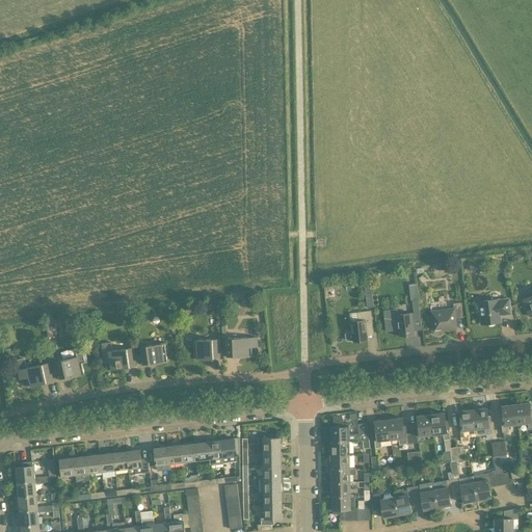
[(467,264),(466,266),(468,270),(471,271),(475,269),(475,267),(473,262),(471,262),(467,264)]
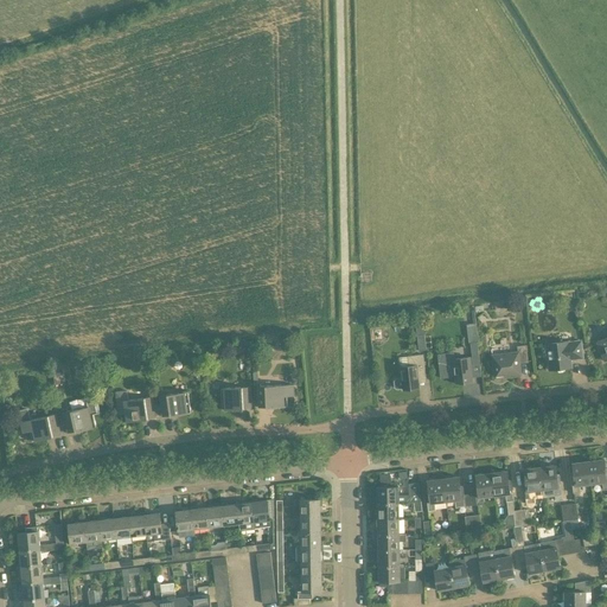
[(382,328),(374,330),(375,340),(383,339),(382,328)]
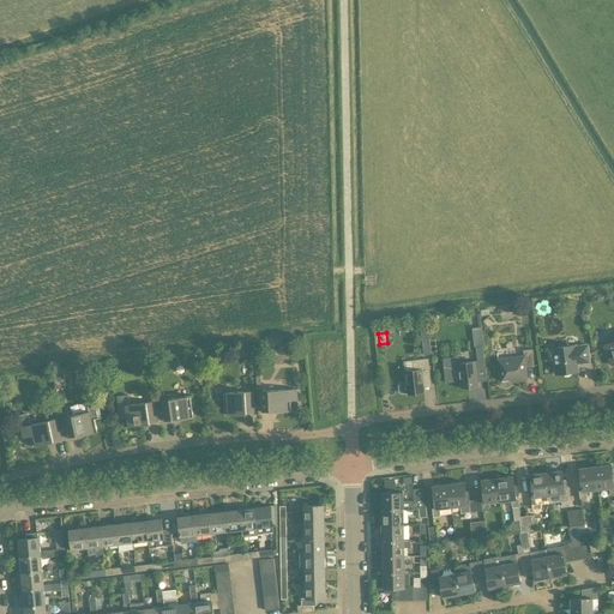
[(477,361),(475,361),(458,363),(462,387),(479,386),(477,381),(487,380),(481,335),(475,336),(477,361)]
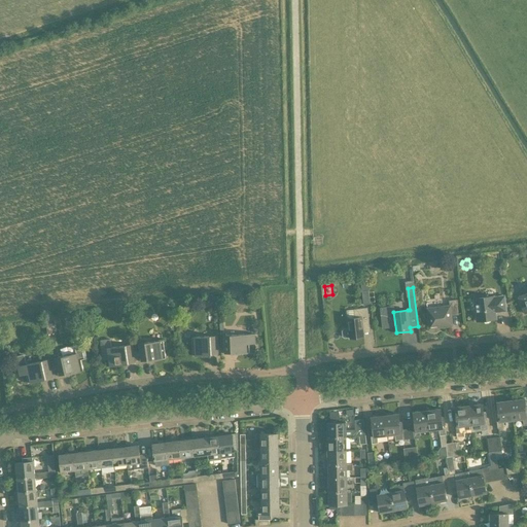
[(363,305),(371,304),(369,290),(362,291),(363,305)]
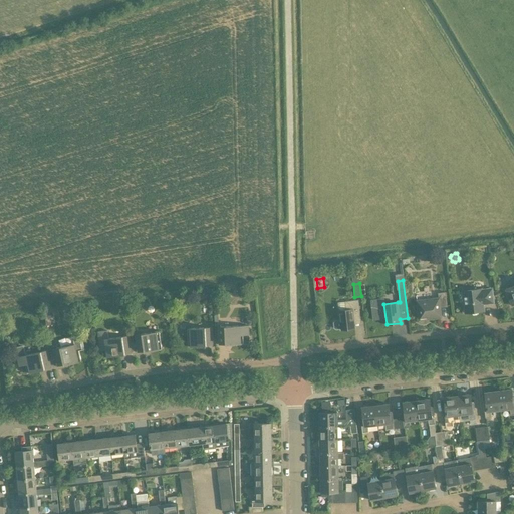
[(463,291),(465,313),(484,310),(484,306),(486,304),(494,303),(492,288),(482,289),(463,291)]
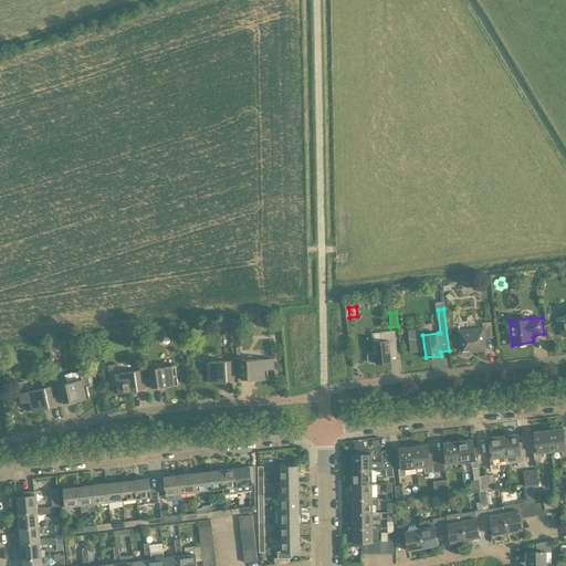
[(470,349),(471,352),(486,350),(484,339),(492,338),(491,322),(482,323),(483,328),(459,331),(461,350),(470,349)]
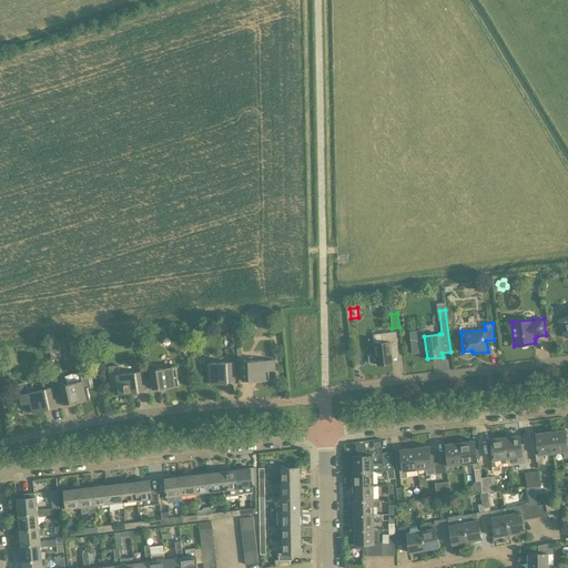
[(398,346),(396,331),(381,333),(383,343),(375,343),(376,354),(371,355),(368,357),(369,363),(372,364),(377,364),(377,365),(393,363),(391,347),(398,346)]
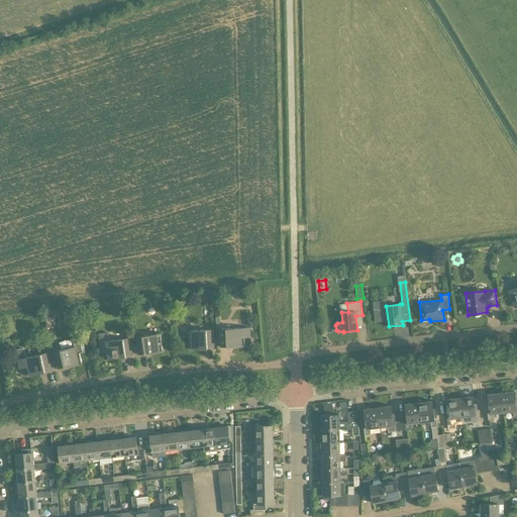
[(219,329),(220,347),(245,346),(244,337),(250,337),(250,327),(219,329)]
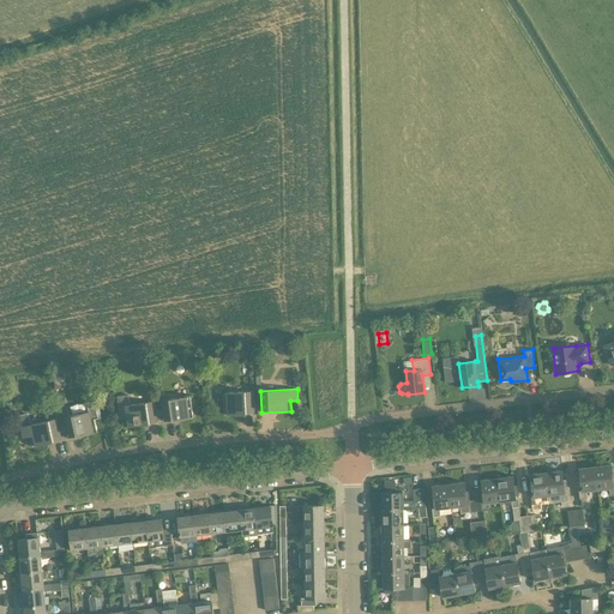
[(223,392),(224,414),(254,413),(253,391),(223,392)]
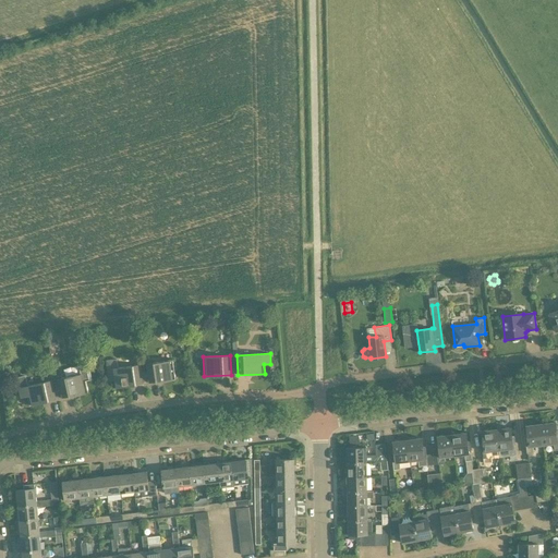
[(116,380),(117,388),(143,384),(141,364),(119,367),(117,359),(106,360),(109,381),(116,380)]
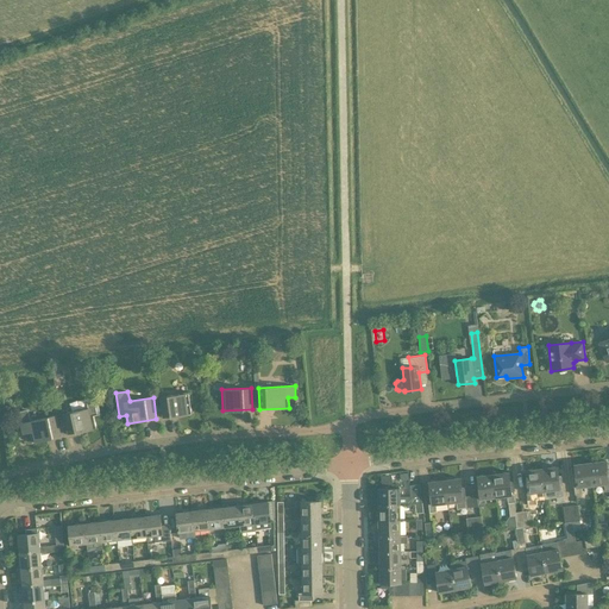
[(161,397),(163,419),(192,414),(189,393),(161,397)]
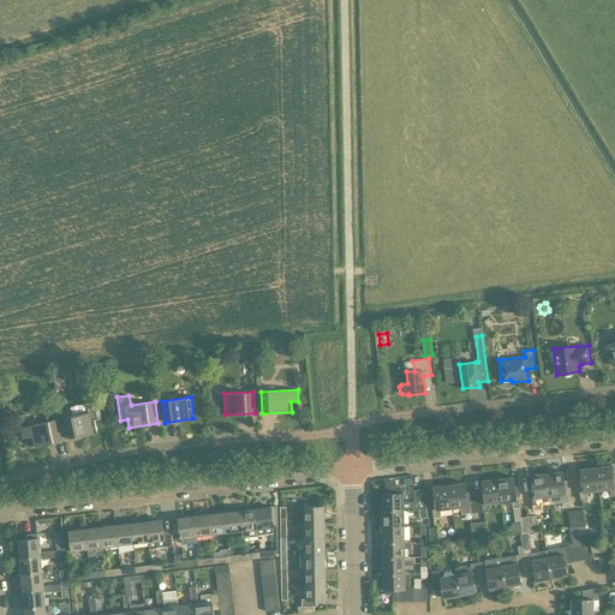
[(88,406),(90,412),(65,418),(69,439),(97,433),(95,419),(102,418),(99,404),(88,406)]
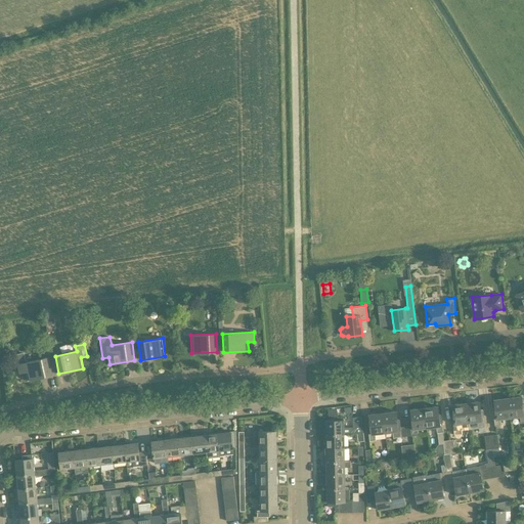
[(28,381),(52,376),(48,357),(28,362),(26,352),(13,355),(15,364),(18,364),(20,374),(27,373),(28,381)]
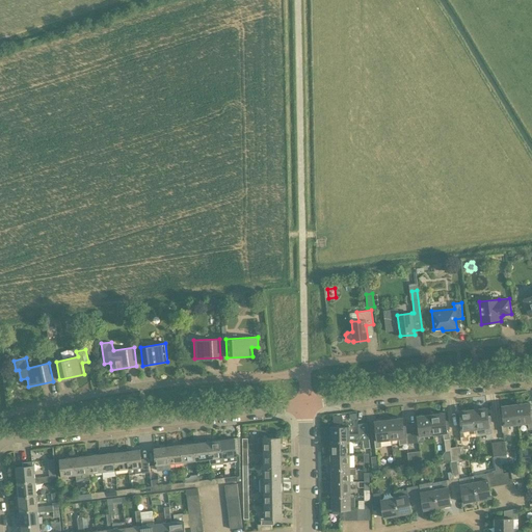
[(515,405),(519,425),(528,424),(529,429),(531,429),(531,419),(531,420),(529,403),(515,405)]
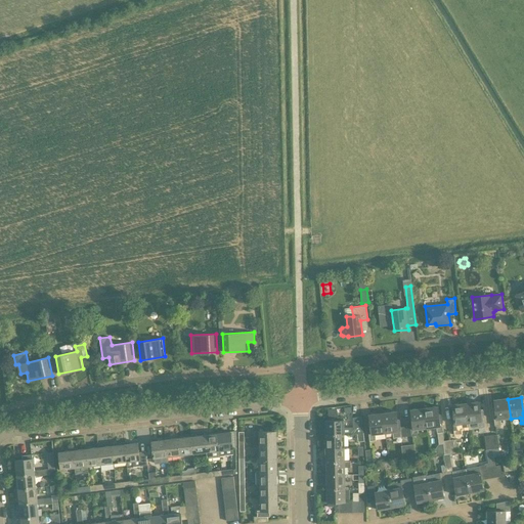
[(500,420),(511,419),(508,399),(494,400),(496,417),(494,417),(495,426),(500,426),(500,420)]
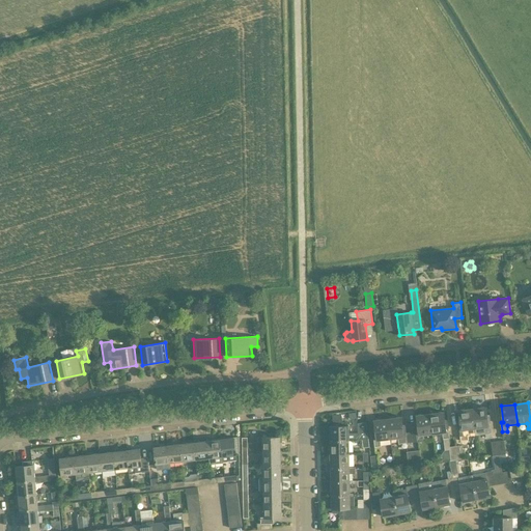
[(473,409),(475,428),(485,427),(486,434),(492,434),(491,423),(488,423),(486,408),(473,409)]
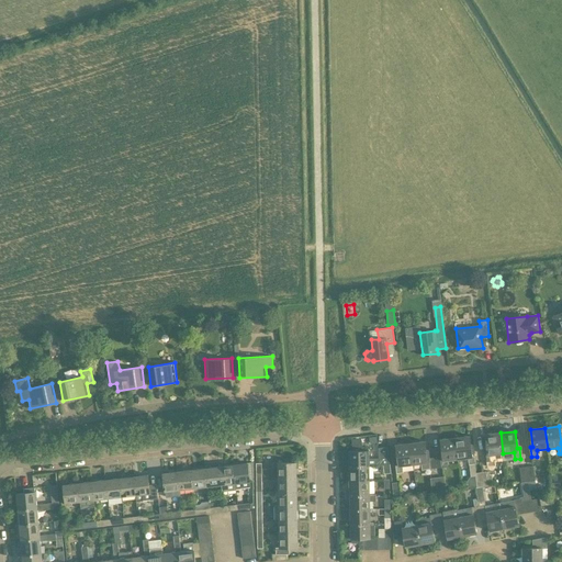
[(493,454),(503,453),(501,433),(485,435),(487,452),(485,452),(486,462),(494,461),(493,454)]
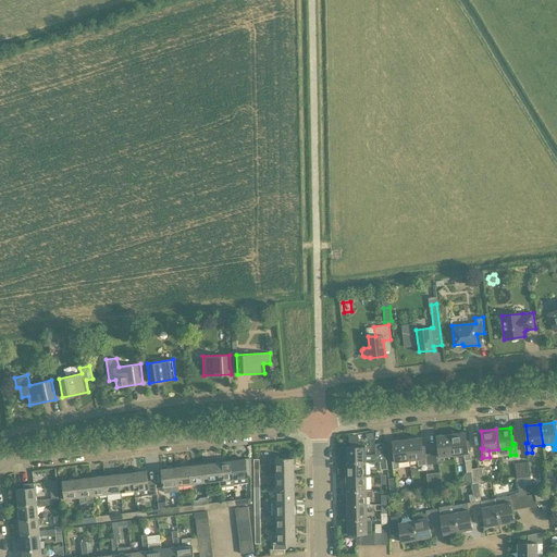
[(452,434),(454,455),(465,454),(467,472),(471,472),(473,483),(480,483),(478,468),(472,469),(470,449),(468,449),(466,433),(452,434)]
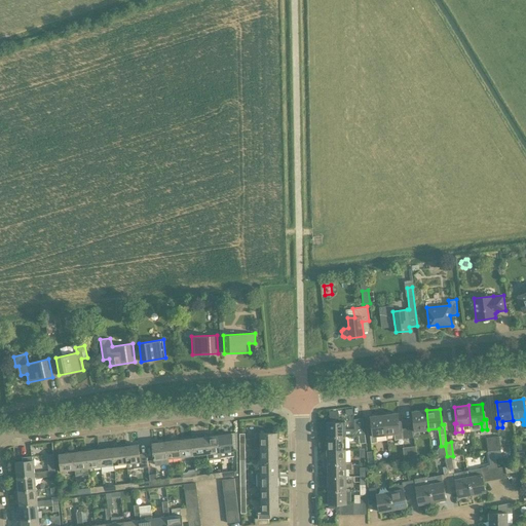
[(412,426),(408,426),(409,438),(419,437),(418,430),(428,429),(426,410),(412,412),(413,418),(412,418),(412,426)]
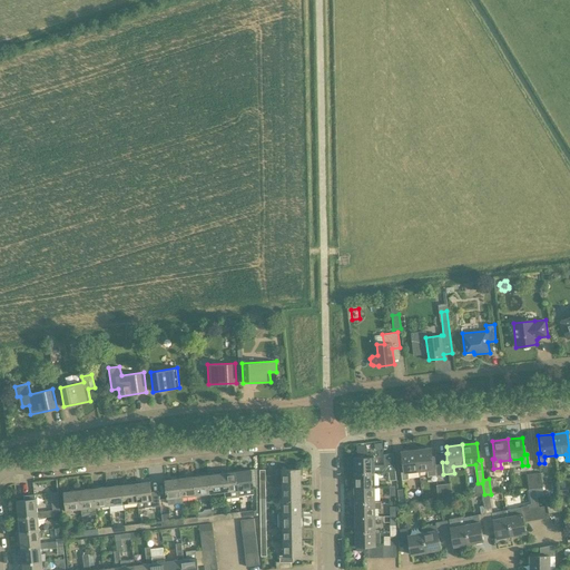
[(416,450),(420,471),(426,470),(428,477),(438,475),(443,474),(442,462),(435,463),(434,454),(432,455),(431,448),(416,450)]
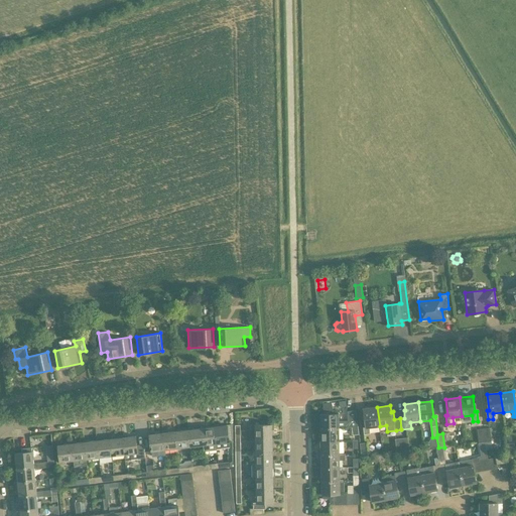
[(370,427),(380,426),(377,407),(363,409),(365,424),(364,424),(365,434),(371,433),(370,427)]
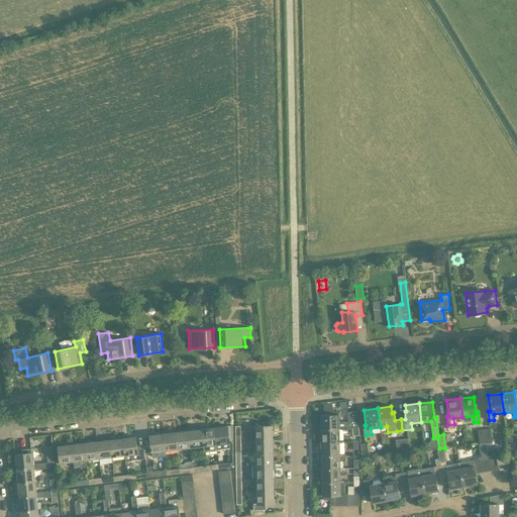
[(350,411),(352,428),(358,427),(356,410),(350,411)]
